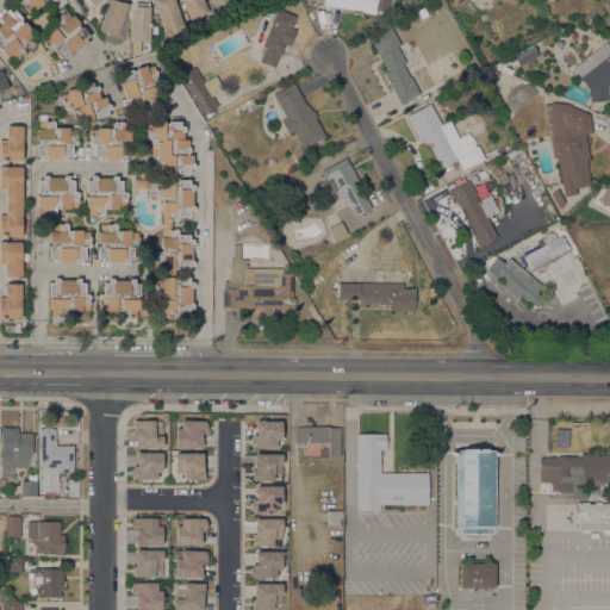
[(54,0),(53,1),(55,4),(51,6),(45,0),(44,0),(42,2),(43,4),(35,10),(33,8),(27,13),(22,5),(19,6),(17,2),(19,0),(54,0)]
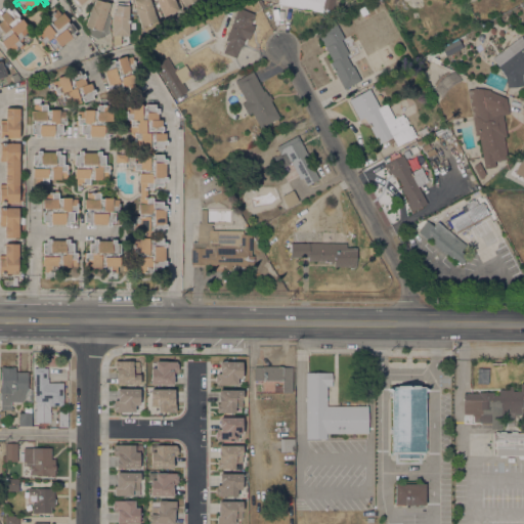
[(96,39),(86,34),(84,26),(91,5),(92,6),(93,0),(103,0),(110,2),(105,12),(110,18),(108,33),(96,38),(96,39)]
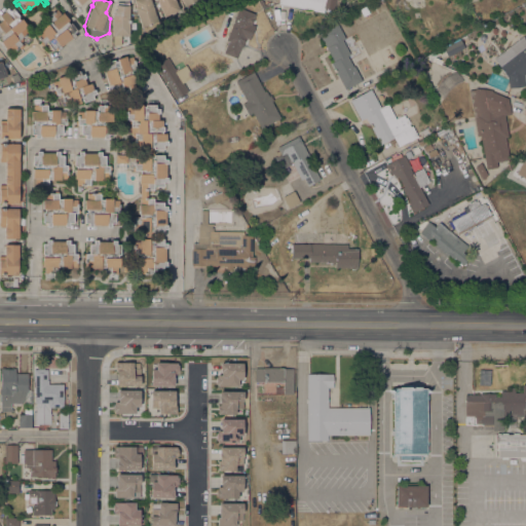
[(149,0),(157,22),(142,27),(135,6),(136,6),(133,0),(149,0)]
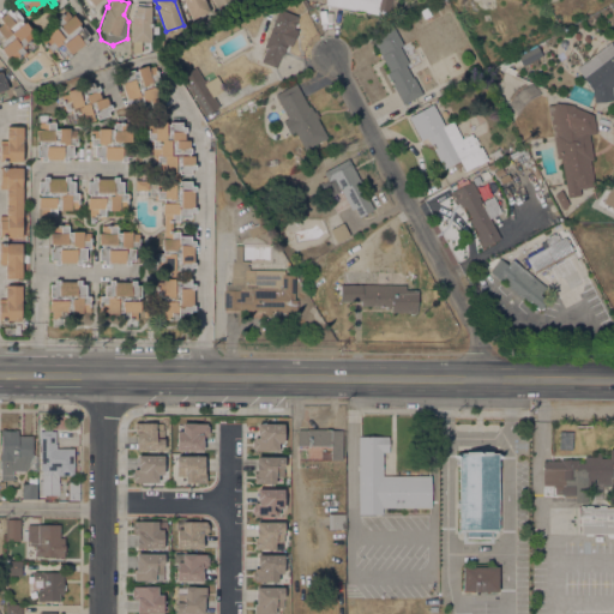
[(203,0),(209,11),(192,19),(182,0),(203,0)]
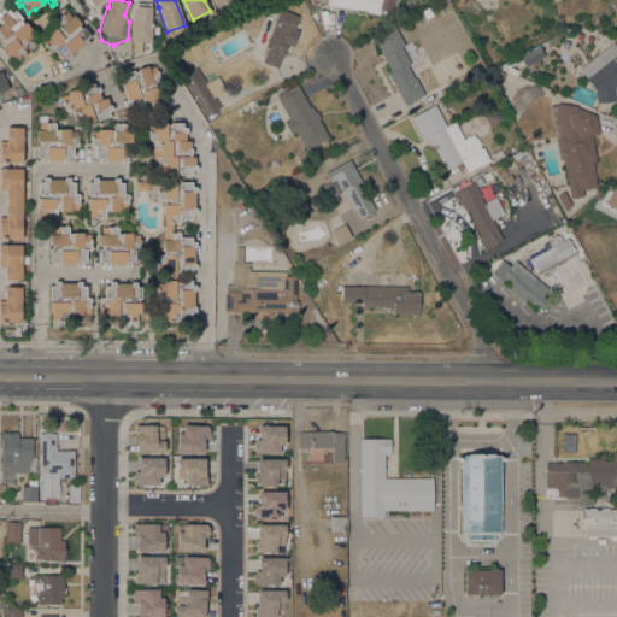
[(393,0),(392,12),(381,10),(380,15),(366,12),(368,11),(356,10),(325,5),(325,0),(393,0)]
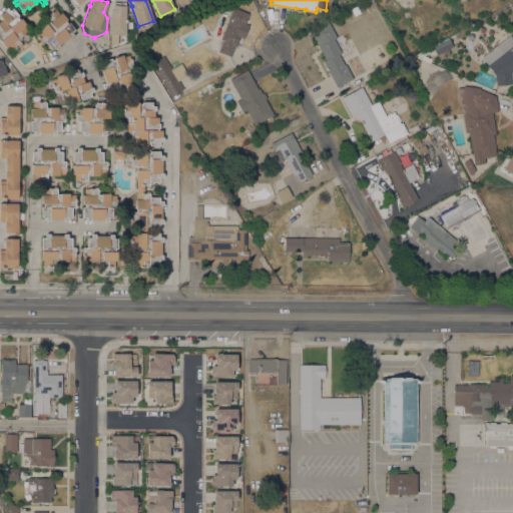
[(365,0),(368,6),(363,9),(360,3),(365,0)]
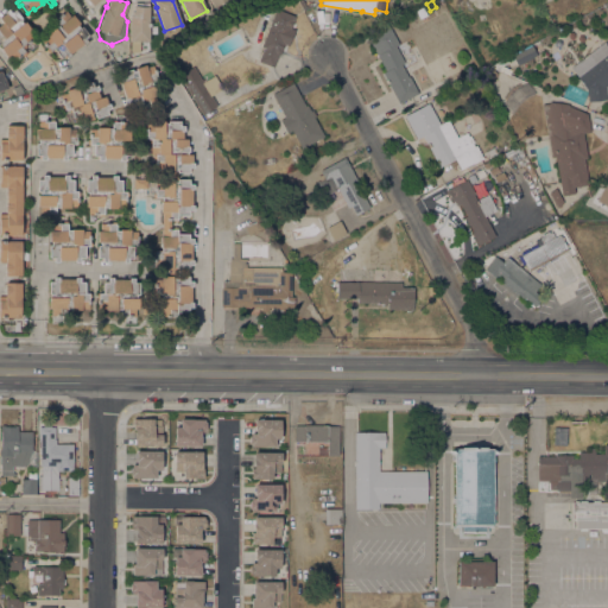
[(149,40),(130,42),(128,18),(130,18),(130,16),(131,16),(131,12),(133,12),(133,6),(134,6),(134,4),(149,2),(149,40)]
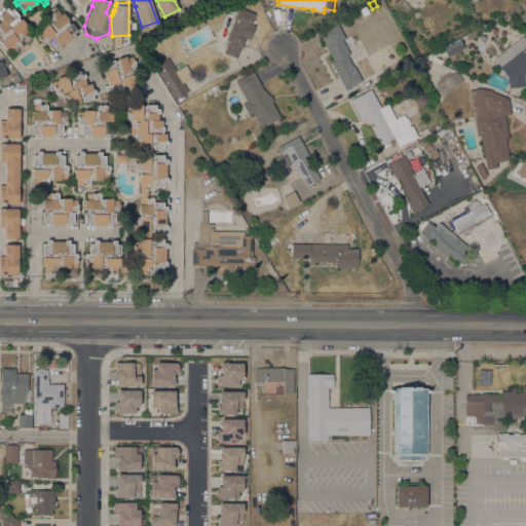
[(230,4),(255,14),(251,25),(255,26),(250,39),(246,38),(242,47),(241,46),(236,58),(213,48),(230,4)]
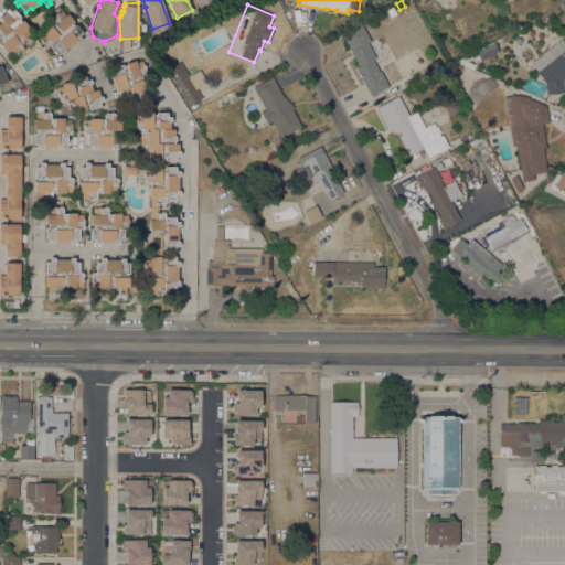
[(396,14),(390,18),(386,10),(393,7),(396,14)]
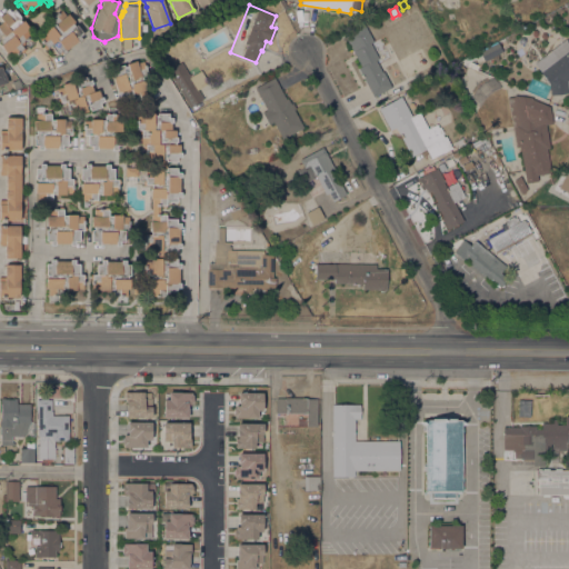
[(20,18),(19,19),(21,22),(22,21),(29,28),(27,30),(31,36),(23,41),(25,43),(21,46),(26,50),(22,52),(20,51),(12,57),(8,51),(7,53),(0,46),(2,45),(0,42),(0,22),(2,21),(0,19),(0,17),(5,12),(5,11),(8,9),(9,9),(10,9),(11,11),(13,9),(20,18)]
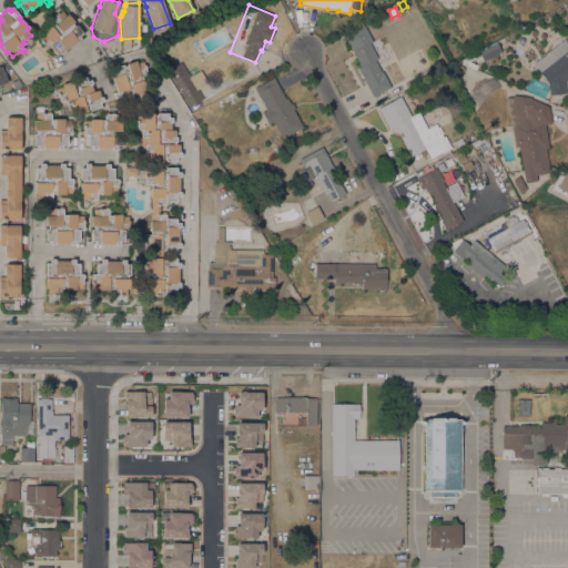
[(82,33),(79,36),(82,40),(78,42),(77,41),(64,50),(67,52),(63,54),(60,51),(57,54),(50,46),(44,50),(42,47),(44,44),(38,37),(43,32),(42,31),(53,23),(49,17),(52,14),(53,16),(61,10),(66,16),(67,13),(82,33)]
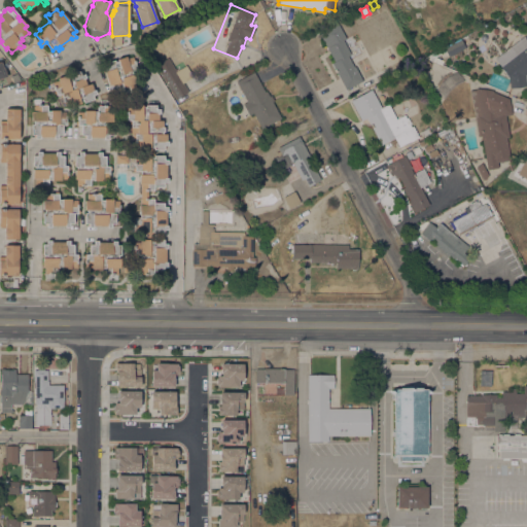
[(331,63),(334,62),(319,33),(337,23),(346,38),(343,40),(350,54),(347,56),(353,67),(354,66),(362,80),(346,90),(331,63)]
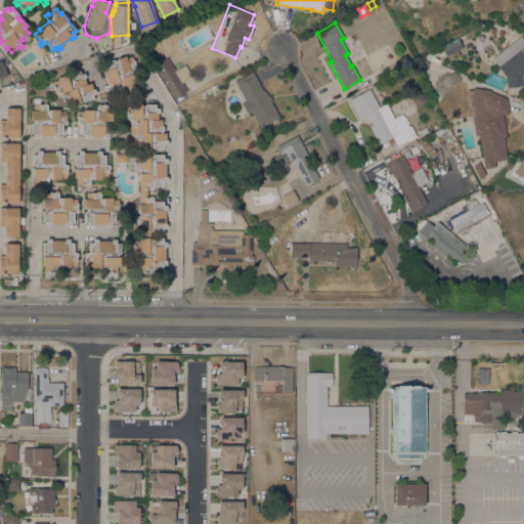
[(523,86),(507,87),(506,78),(497,67),(491,58),(521,36),(521,37),(523,34),(523,72),(521,74),(523,86)]
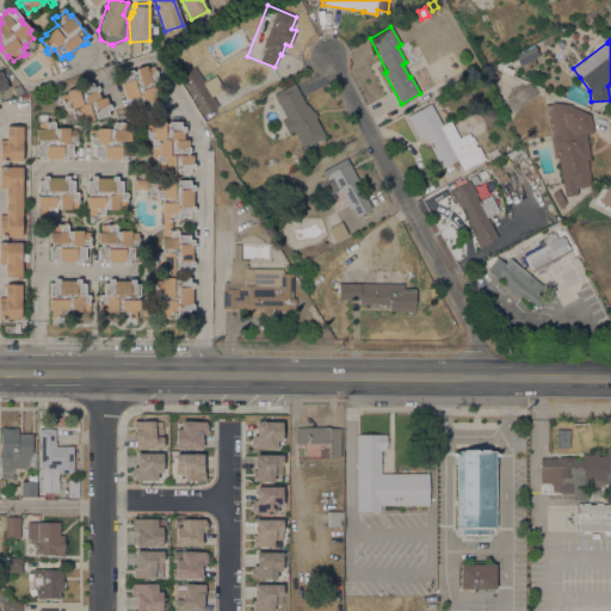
[(519,66),(514,56),(534,45),(539,55),(519,66)]
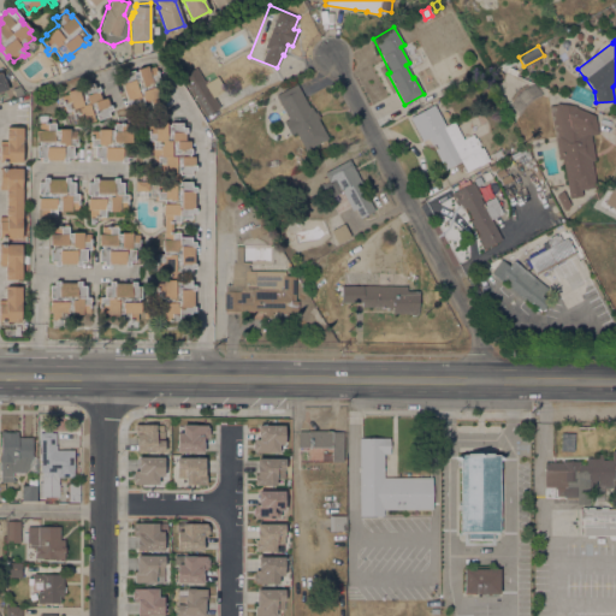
[(125,100),(128,100),(123,84),(120,84),(119,80),(123,78),(122,73),(134,70),(134,72),(137,71),(137,70),(147,66),(148,69),(155,66),(159,81),(153,83),(154,87),(159,105),(149,107),(150,110),(146,111),(143,105),(132,108),(131,104),(126,106),(125,100)]
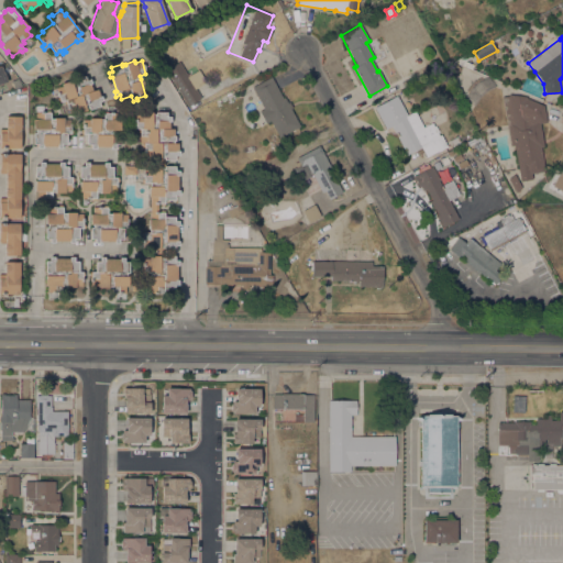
[(460,69),(459,70),(460,72),(456,75),(455,74),(454,75),(446,69),(453,63),(460,69)]
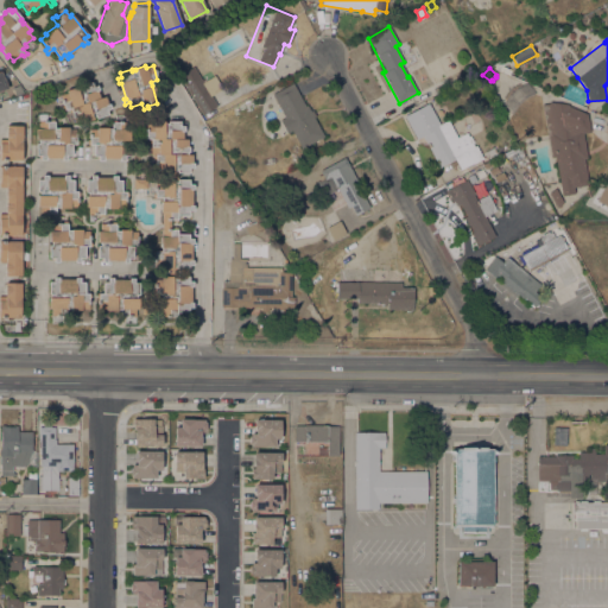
[(204,84),(213,80),(220,90),(210,96),(217,106),(203,115),(184,84),(190,81),(185,74),(195,69),(204,84)]
